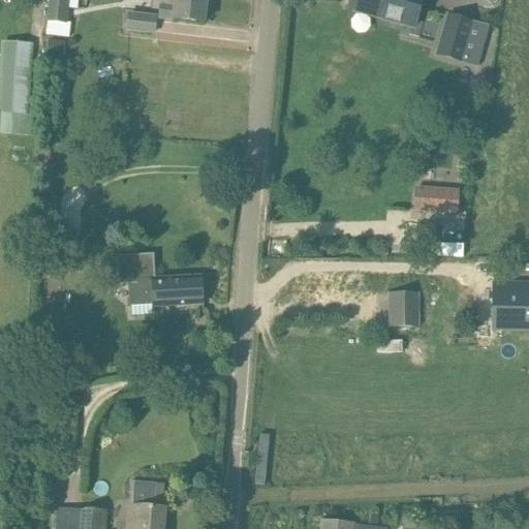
[(67,23),(69,0),(49,0),(47,22),(48,22),(47,36),(69,38),(70,23),(67,23)]
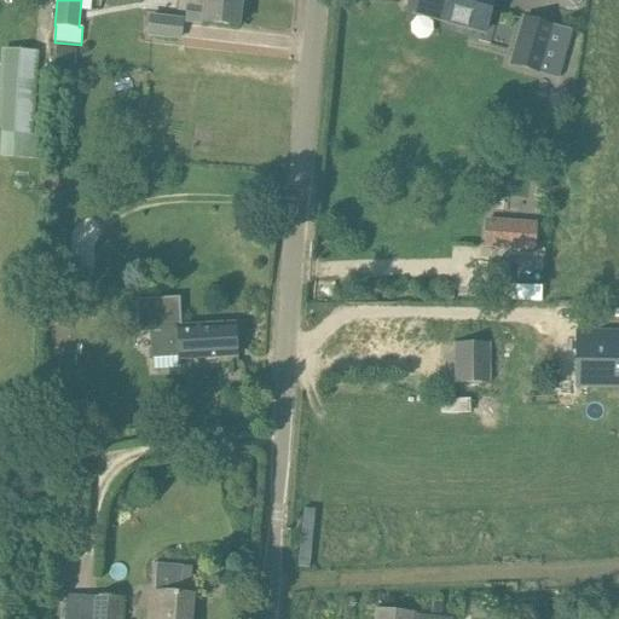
[(189,5),(186,22),(214,24),(238,28),(241,0),(204,0),(204,6),(189,5)]
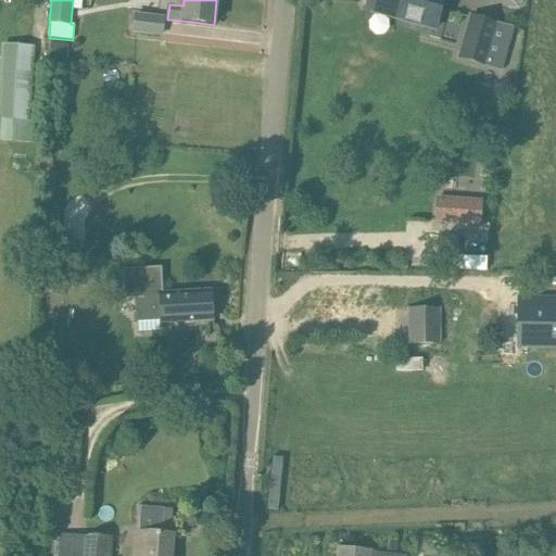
[(376,0),(373,12),(374,13),(375,9),(397,14),(395,19),(434,29),(443,0),(376,0)]
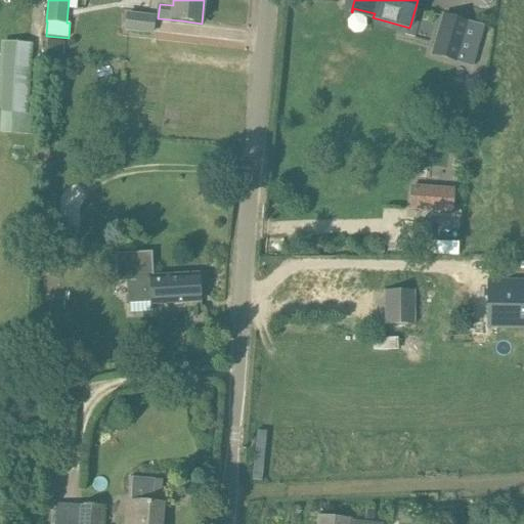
[(156,16),(126,13),(124,32),(154,35),(156,16)]
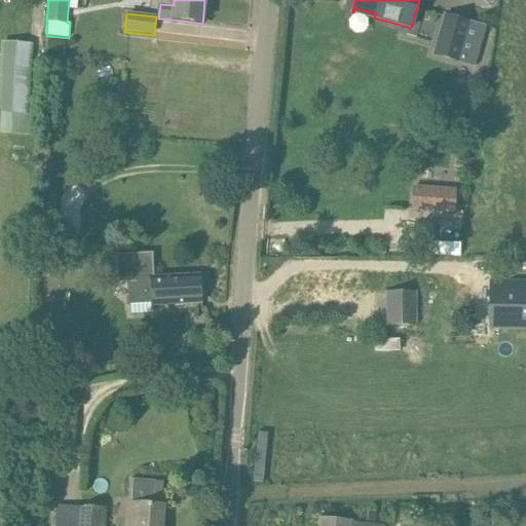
[(479,61),(488,29),(446,16),(435,54),(458,61),(459,55),(479,61)]
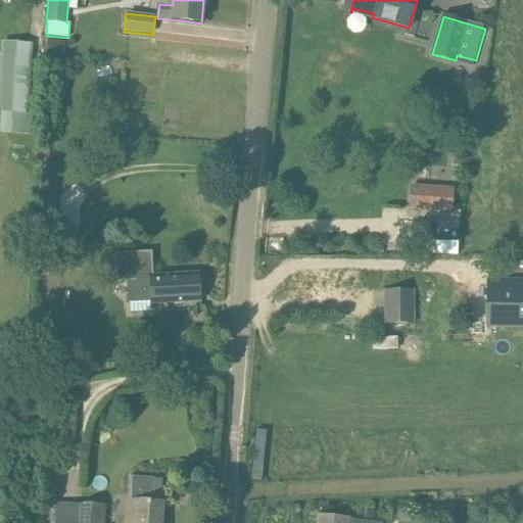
[(48,55),(57,55),(59,41),(49,40),(48,55)]
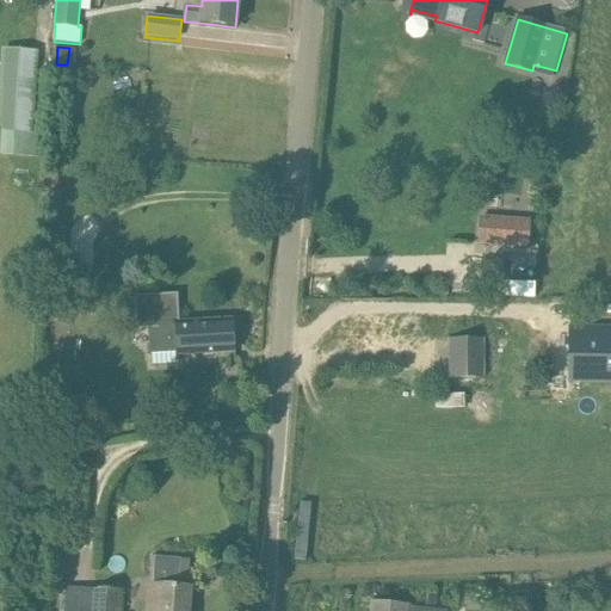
[(39,158),(42,127),(34,127),(38,51),(1,49),(0,71),(0,128),(2,128),(0,155),(39,158)]
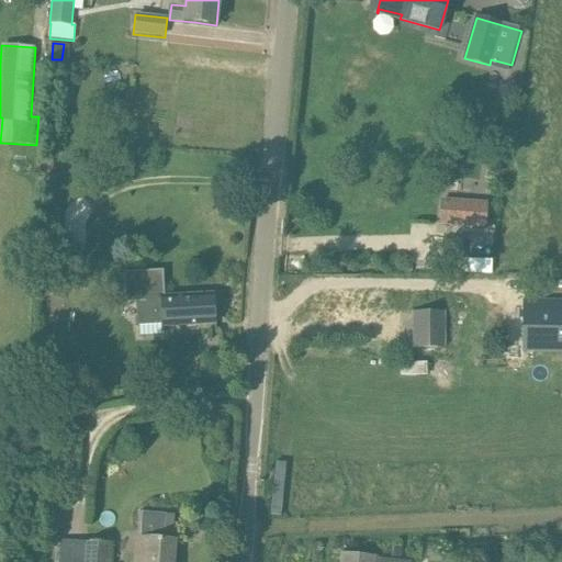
[(440,225),(485,228),(487,203),(442,200),(440,225)]
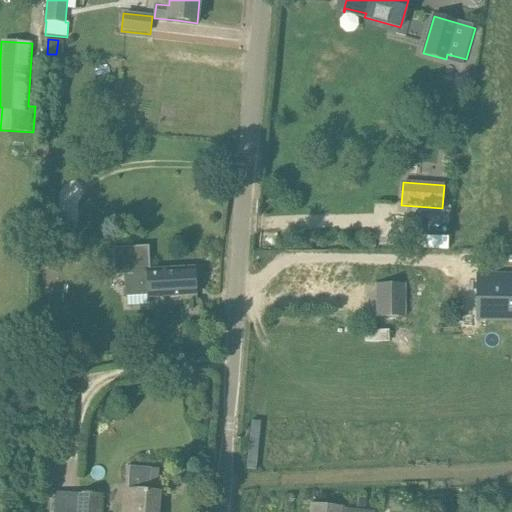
[(148,246),(112,248),(114,275),(125,275),(126,296),(149,295),(149,297),(195,295),(194,268),(149,270),(148,246)]
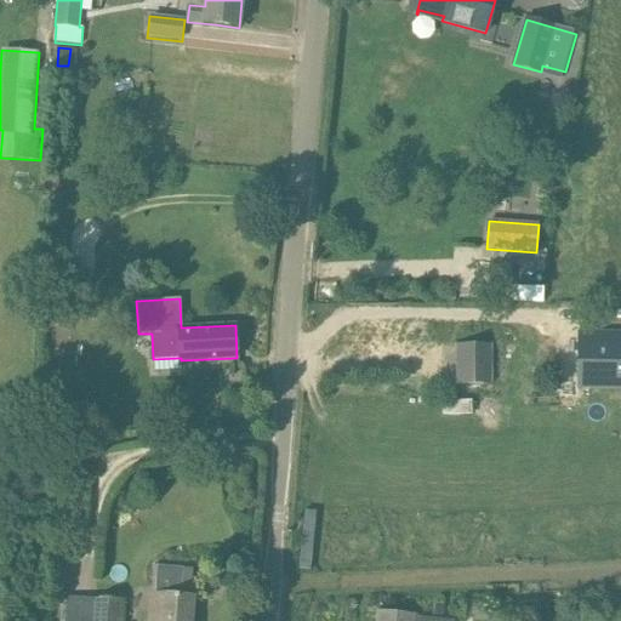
[(620,343),(576,343),(576,392),(620,392),(620,343)]
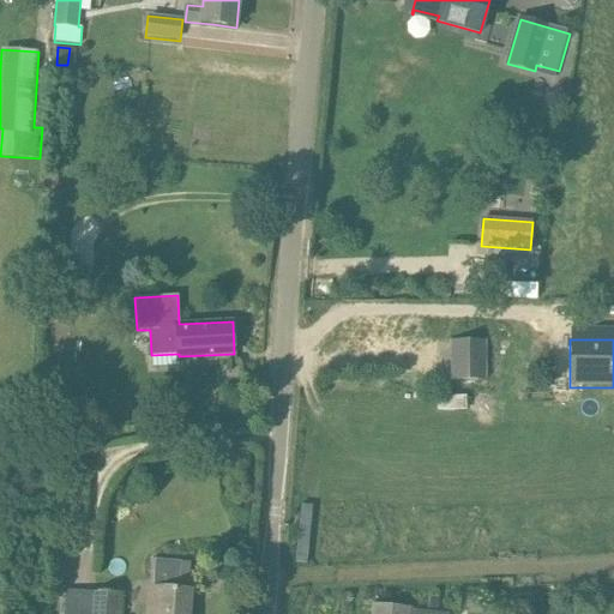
[(452,341),(452,379),(486,379),(486,341),(452,341)]
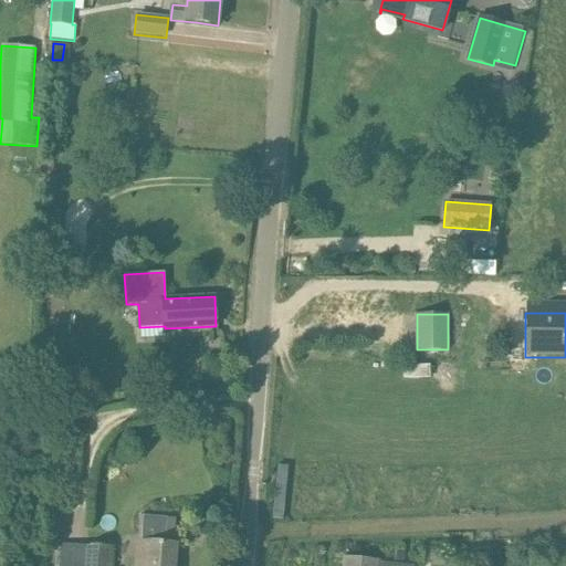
[(430,365),(402,366),(402,379),(430,378),(430,365)]
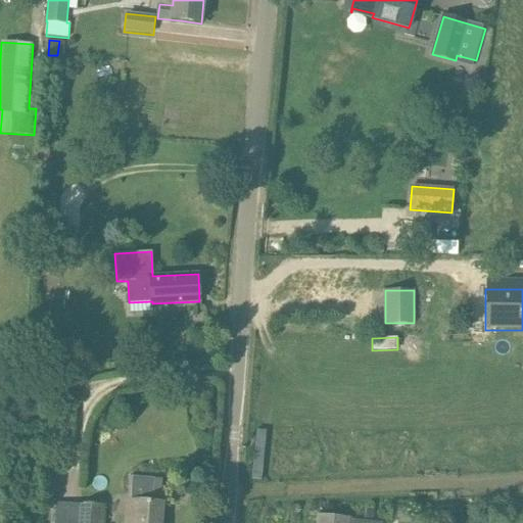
[(160,485),(145,484),(144,502),(136,501),(134,522),(160,522),(162,503),(158,503),(160,485)]
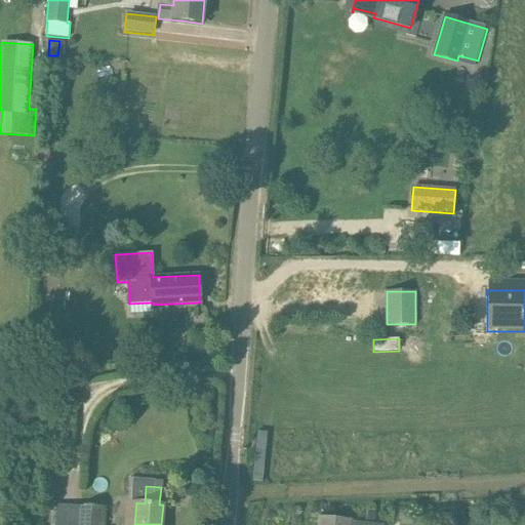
[(102,524),(103,511),(79,509),(78,524),(102,524)]
